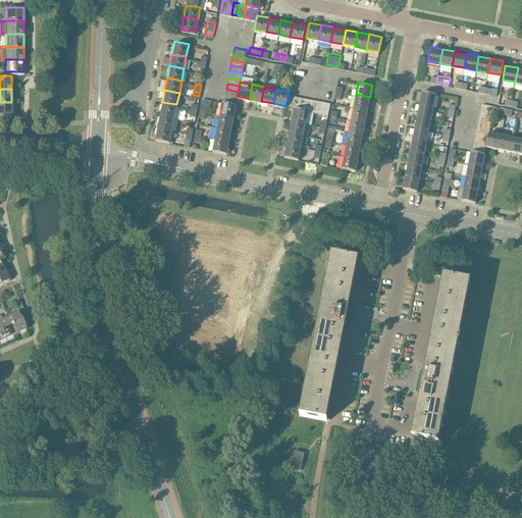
[(436,93),(421,90),(419,102),(433,105),(436,93)]
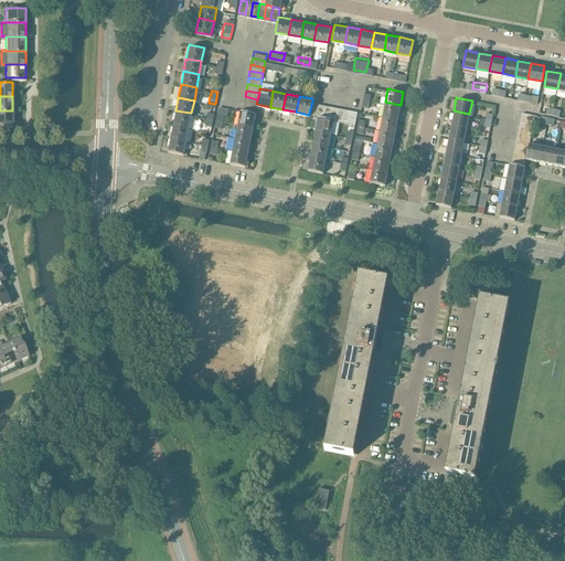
[(312,101),(309,114),(316,115),(319,102),(312,101)]
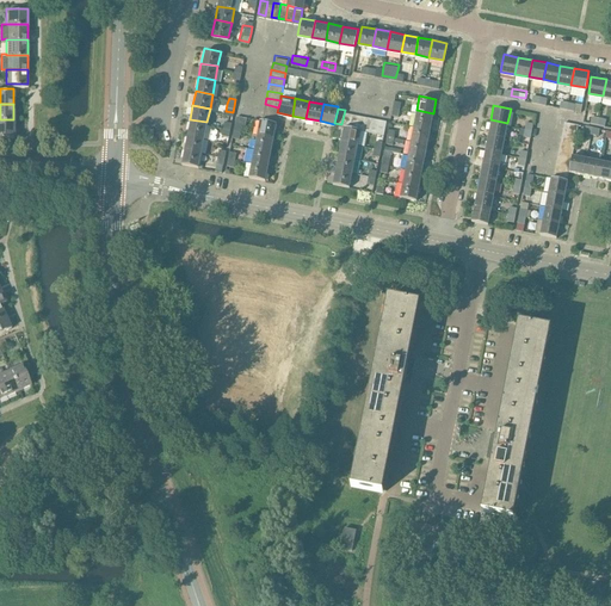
[(433,113),(417,110),(413,124),(430,128),(433,113)]
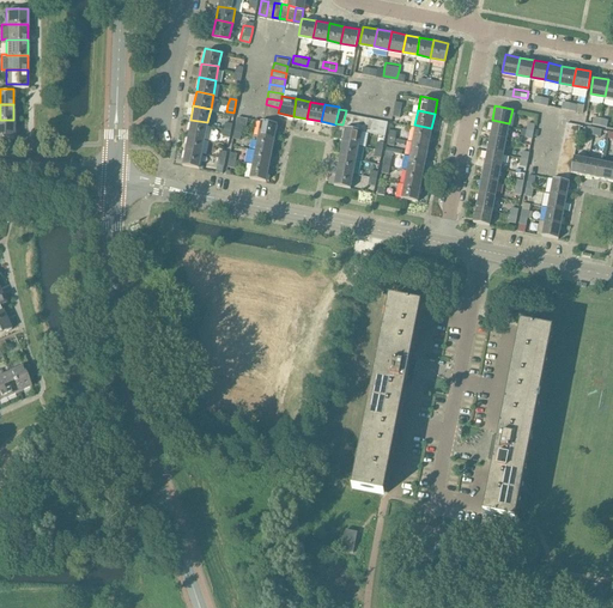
[(262,119),(277,121),(278,114),(265,111),(262,119)]
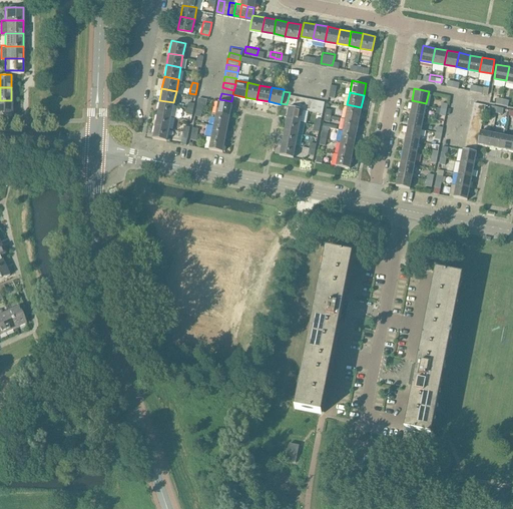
[(295,93),(293,105),(299,106),(301,95),(295,93)]
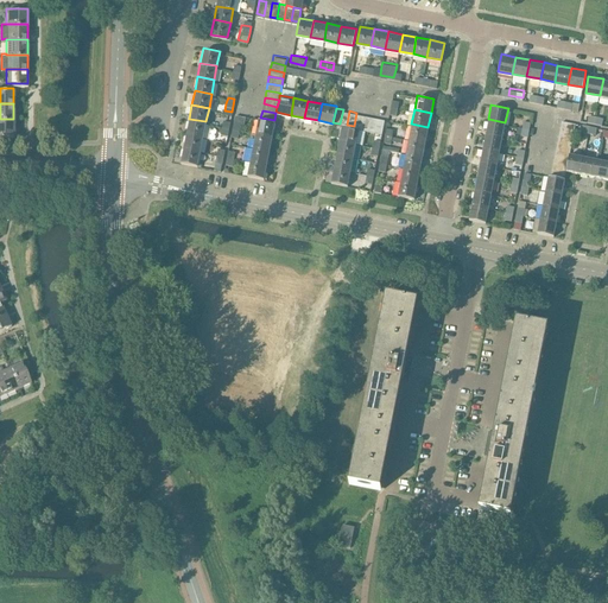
[(356,113),(354,126),(359,127),(361,128),(363,114),(356,113)]
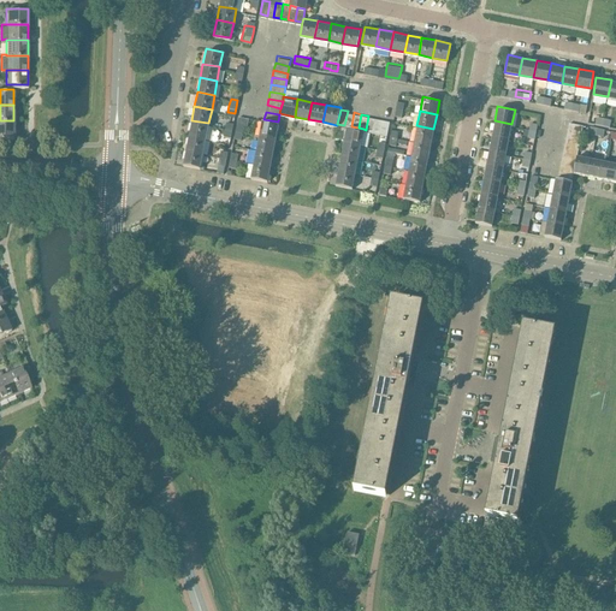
[(368,116),(366,130),(372,131),(375,117),(368,116)]
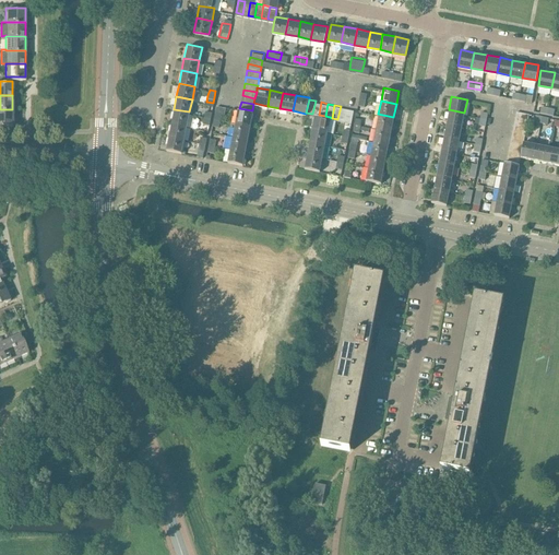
[(341,106),(337,119),(344,120),(346,107),(341,106)]
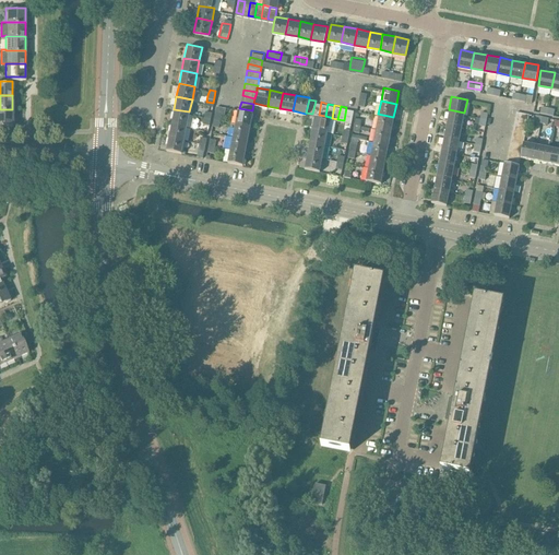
[(351,121),(354,108),(346,107),(344,120),(345,120),(351,121)]
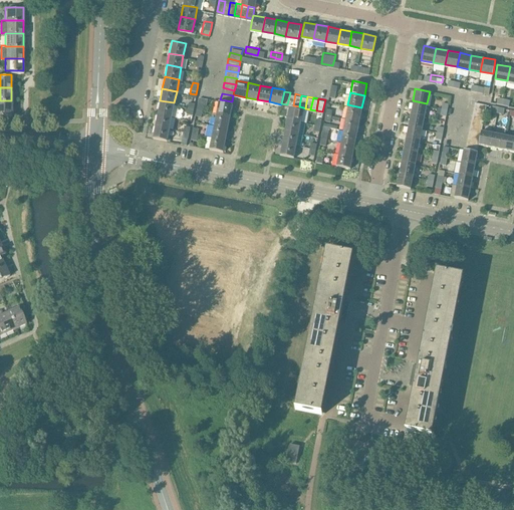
[(220,99),(219,99),(216,111),(230,114),(233,101),(232,101),(220,99)]
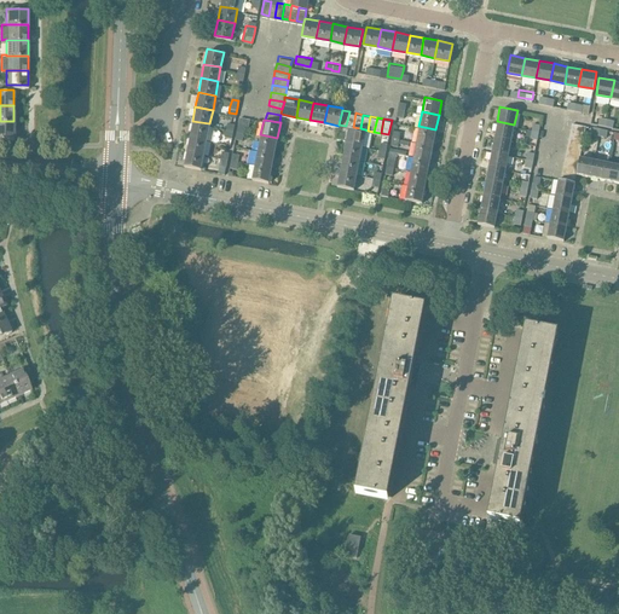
[(13,121),(0,121),(0,137),(13,137),(13,121)]
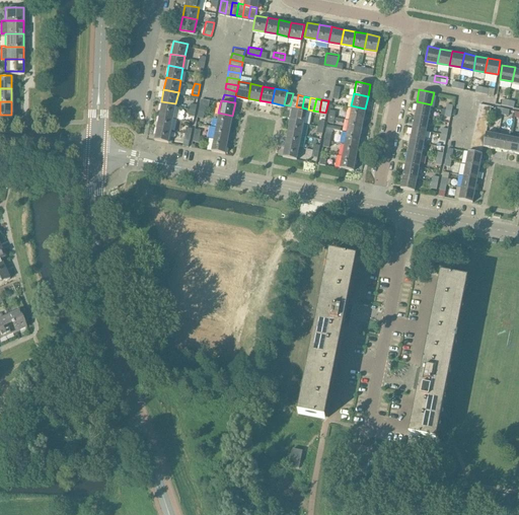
[(175,103),(161,101),(159,113),(173,116),(175,103)]
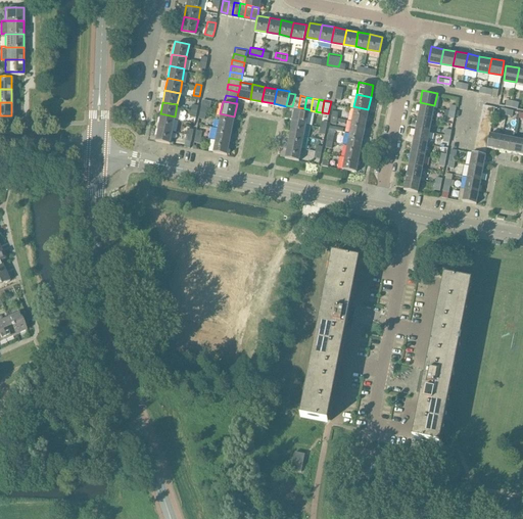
[(434,105),(420,102),(418,114),(432,118),(434,105)]
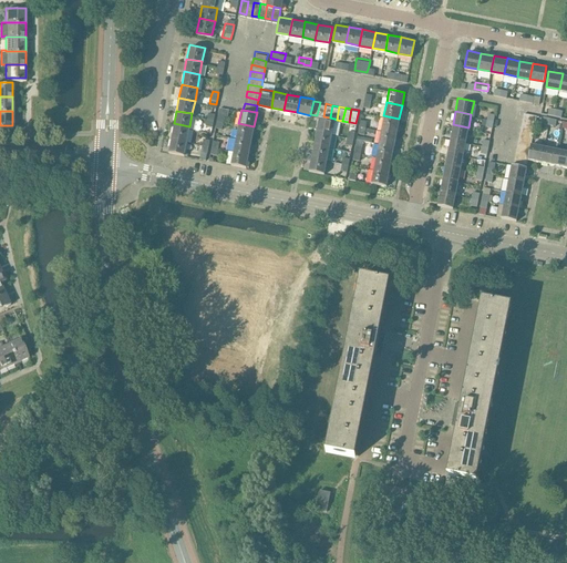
[(522,118),(535,120),(536,113),(524,111),(522,118)]
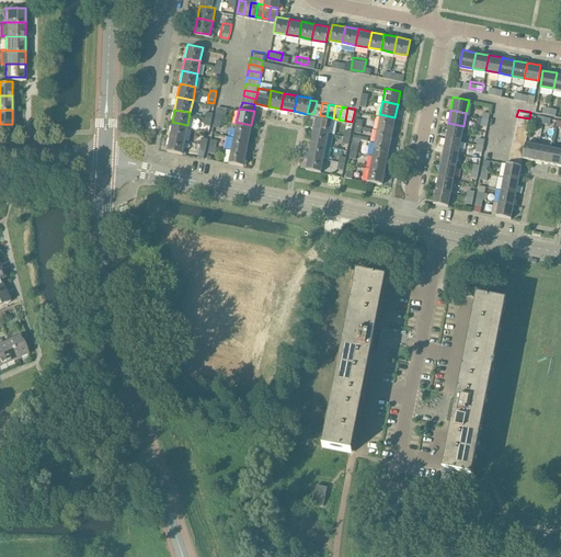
[(313,128),(329,132),(331,117),(327,116),(320,115),(316,114),(313,128)]
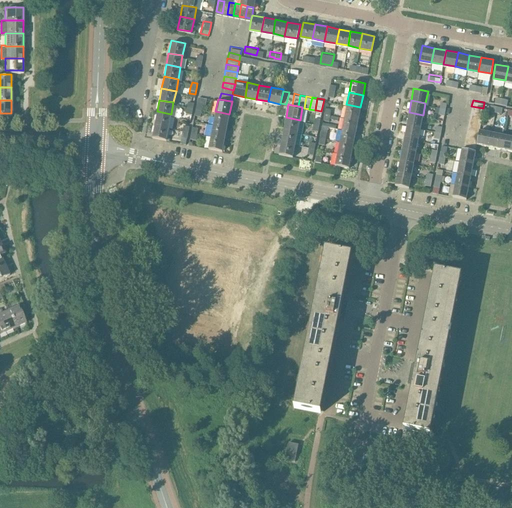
[(360,107),(346,104),(344,116),(358,118),(360,107)]
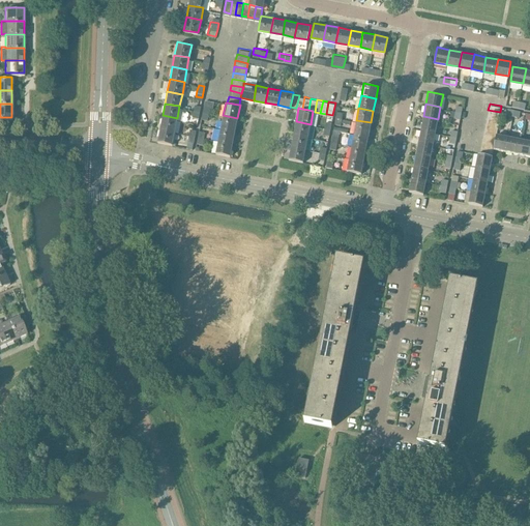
[(177,118),(163,115),(159,127),(175,130),(177,118)]
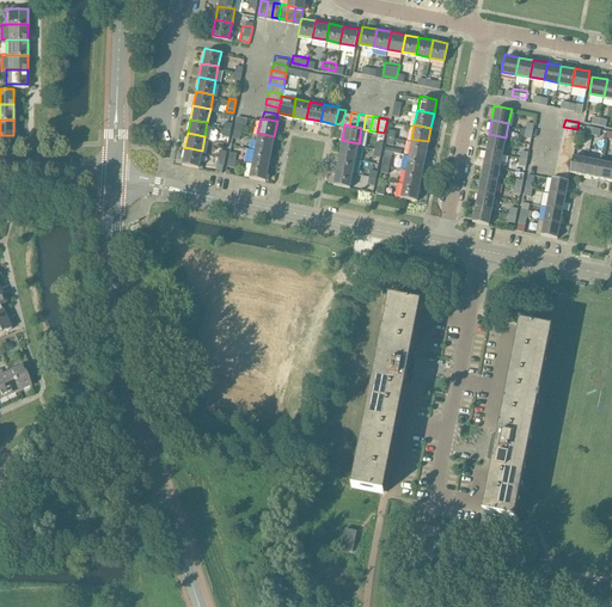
[(255,147),(271,149),(274,136),(257,133),(255,147)]
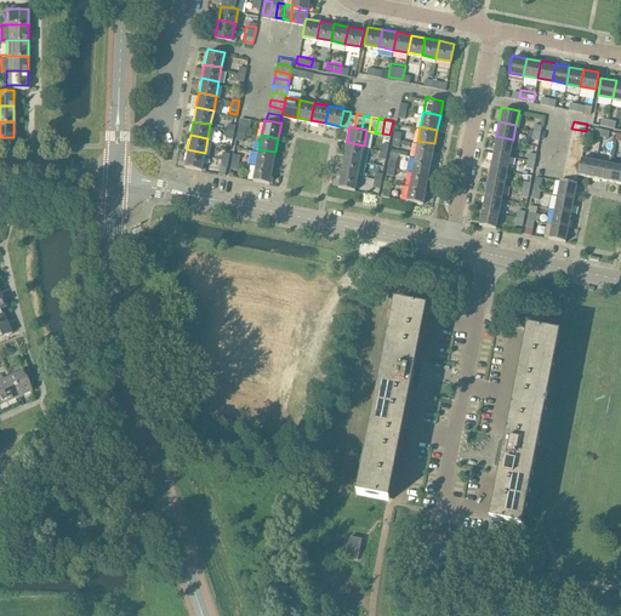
[(585,138),(570,135),(569,142),(584,146),(585,138)]
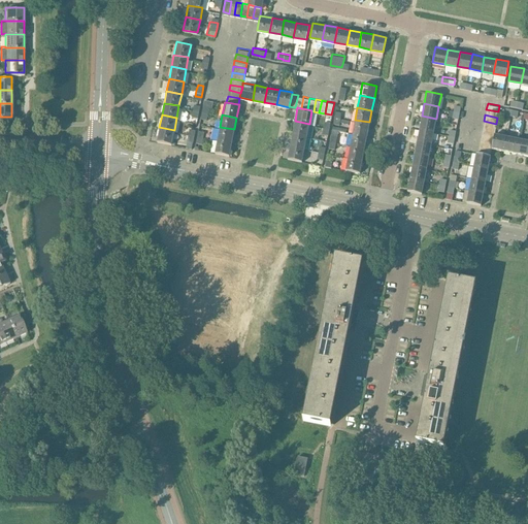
[(436,119),(422,116),(419,128),(434,131),(436,119)]
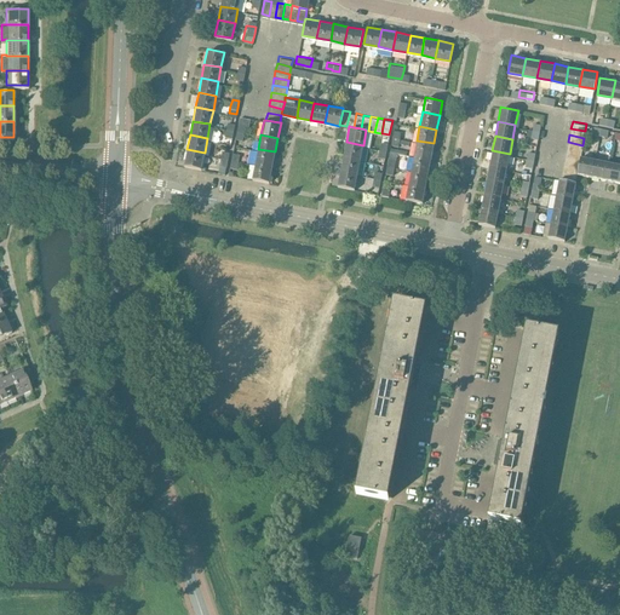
[(434,143),(417,141),(414,154),(431,157),(434,143)]
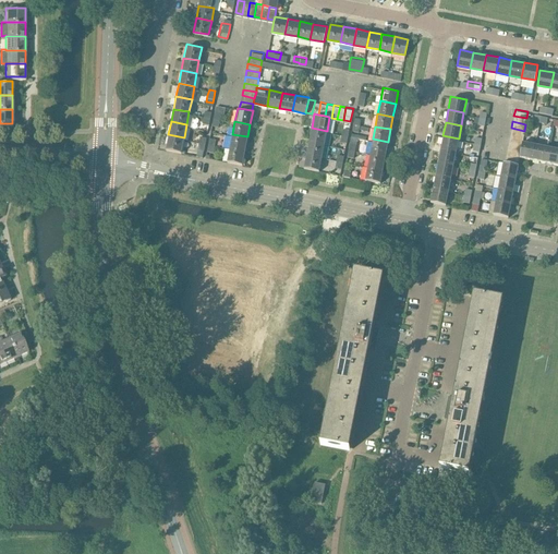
[(308,141),(324,143),(327,131),(312,128),(308,141)]
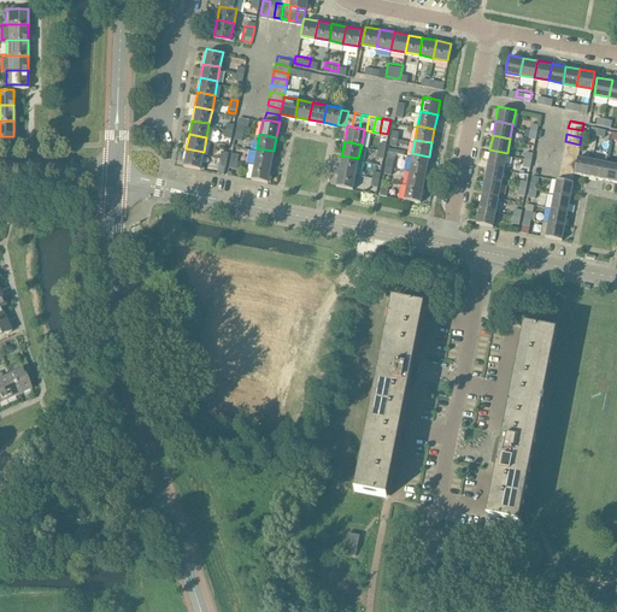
[(580,145),(565,141),(564,148),(579,151),(580,145)]
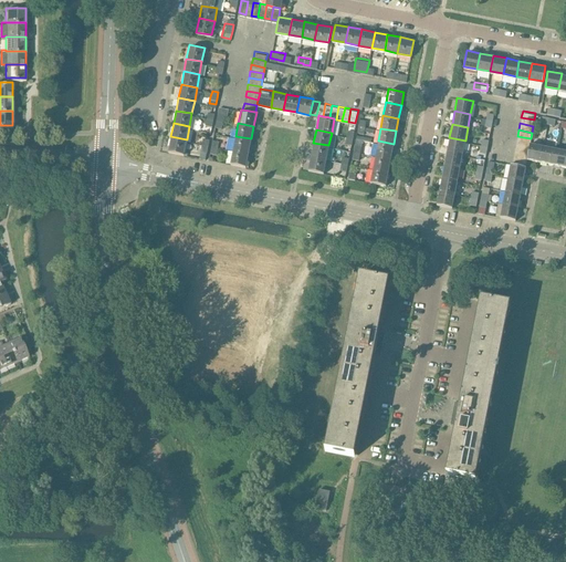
[(168,149),(184,153),(187,139),(170,136),(168,149)]
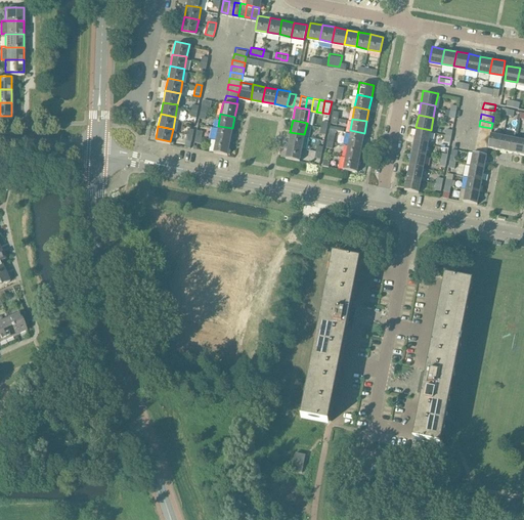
[(216,137),(230,140),(232,128),(218,126),(216,137)]
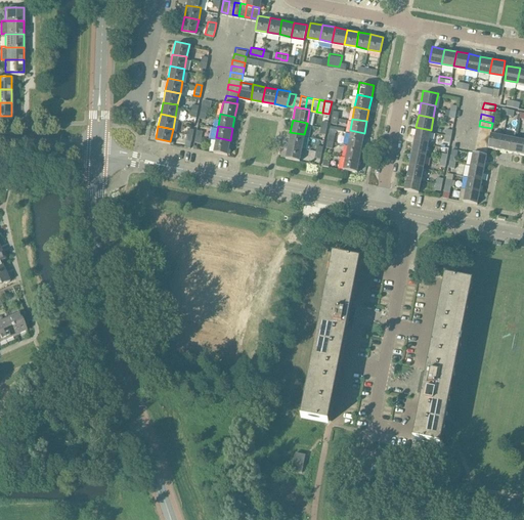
[(491,128),(479,126),(478,132),(490,134),(490,131),(491,128)]
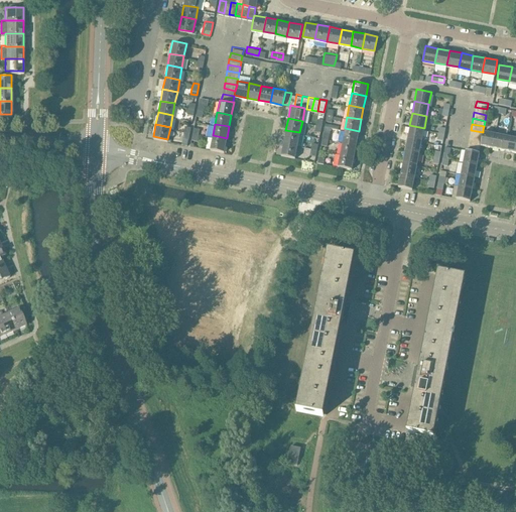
[(424,128),(409,125),(407,137),(421,139),(424,128)]
